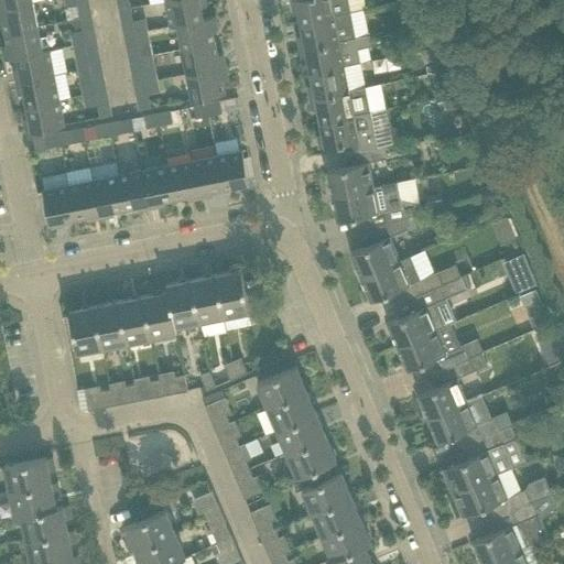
[(130,7),(128,0),(116,0),(118,10),(130,7)]
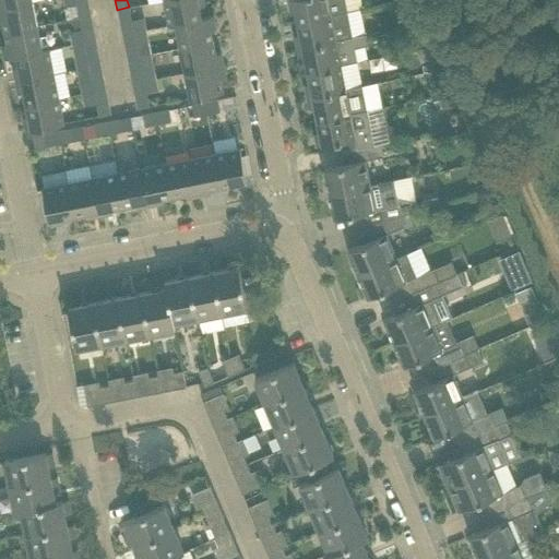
[(204,4),(203,0),(164,0),(169,25),(177,24),(177,23),(201,19),(201,18),(199,7),(204,4)]
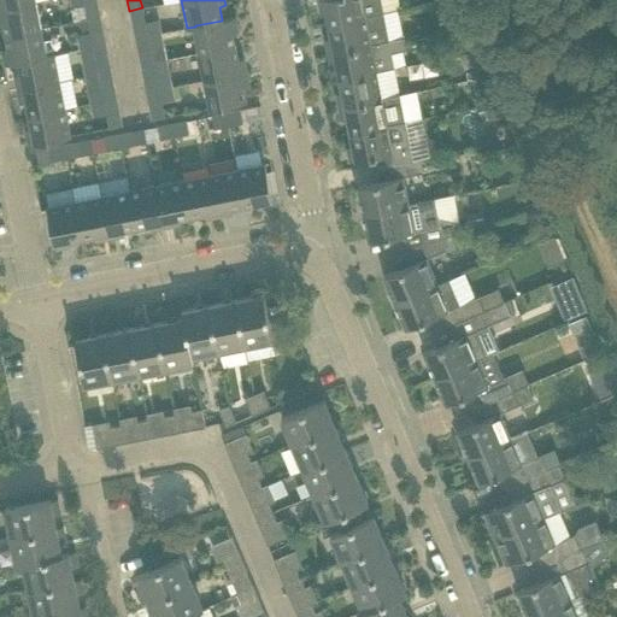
[(383,12),(380,0),(317,0),(321,12),(327,11),(329,24),(365,17),(364,16),(383,12)]
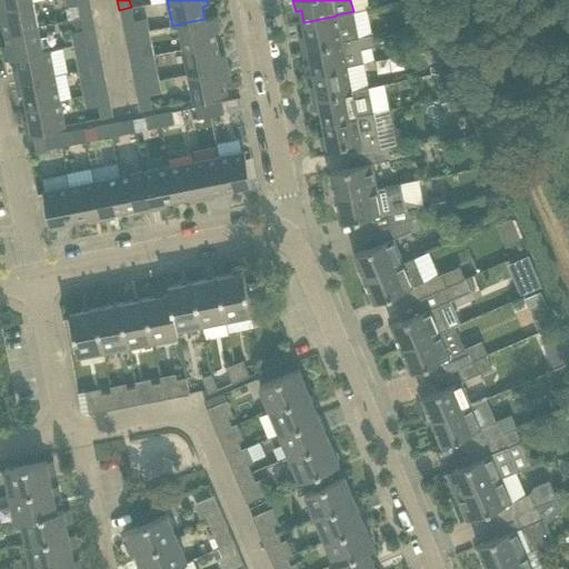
[(38,26),(32,1),(0,7),(0,20),(2,20),(5,32),(38,26)]
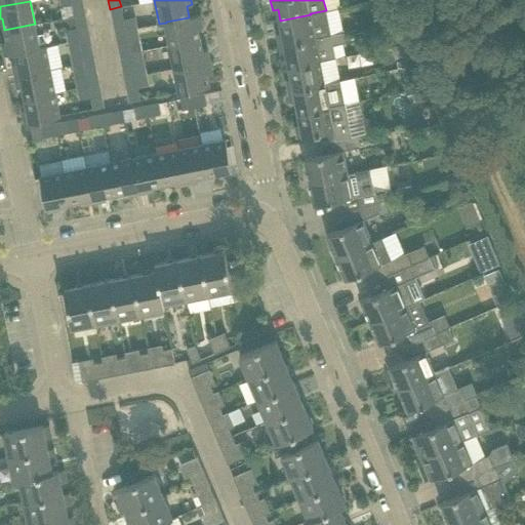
[(85,14),(83,2),(72,4),(74,16),(85,14)]
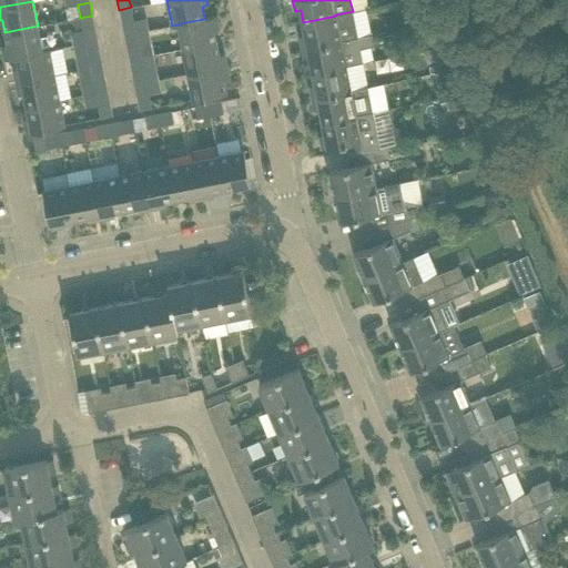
[(133,20),(131,7),(119,10),(122,22),(133,20)]
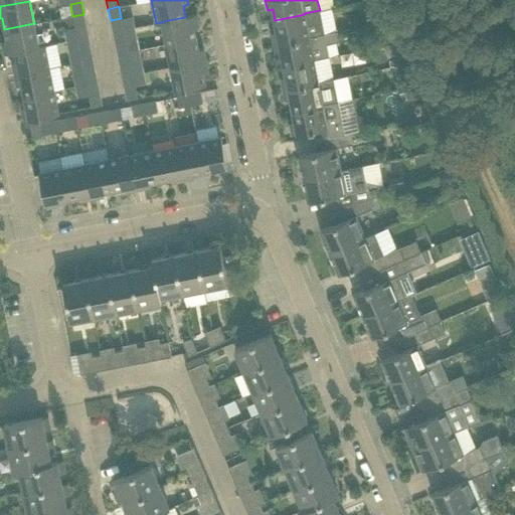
[(397,18),(393,6),(381,9),(384,21),(397,18)]
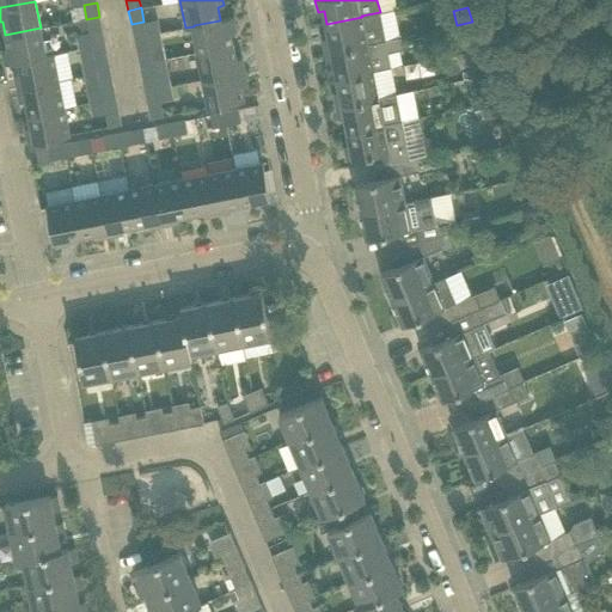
[(386,40),(380,12),(361,16),(362,17),(326,24),(329,37),(323,38),(325,51),(367,43),(386,40)]
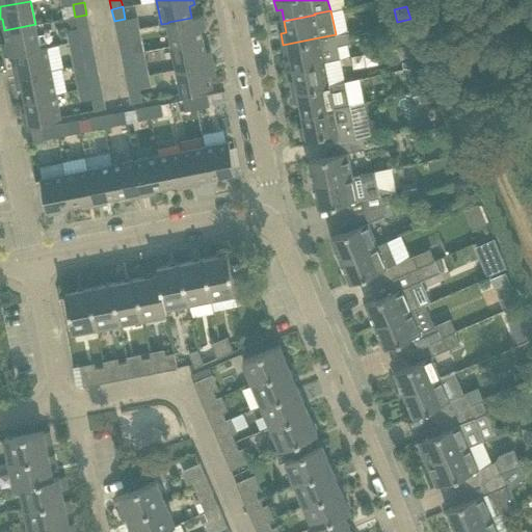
[(88,26),(86,15),(75,17),(78,28),(88,26)]
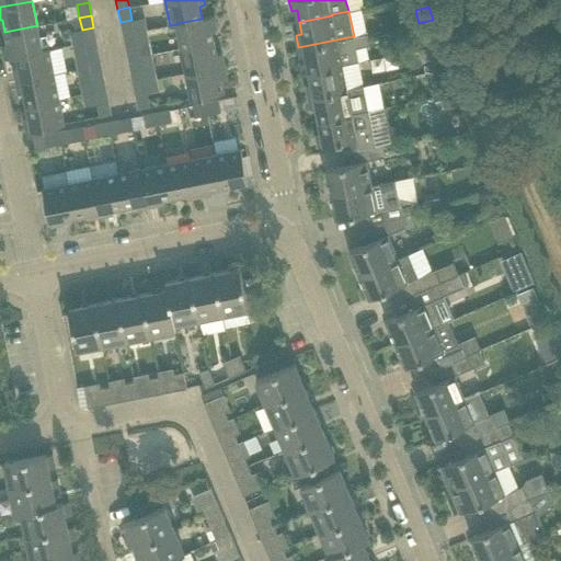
[(214,15),(202,18),(202,19),(178,23),(178,24),(182,48),(214,42),(212,30),(217,29),(214,15)]
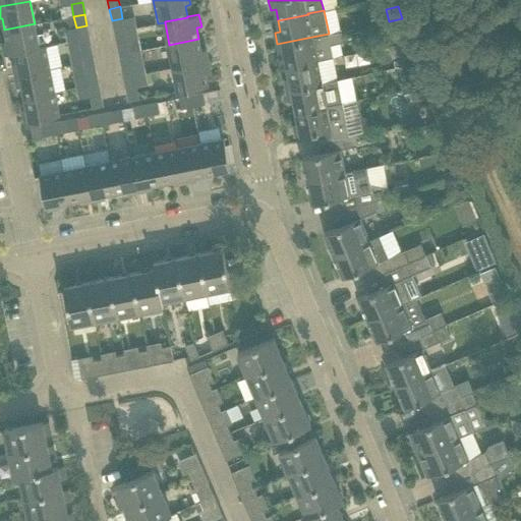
[(406,30),(402,18),(389,21),(393,34),(406,30)]
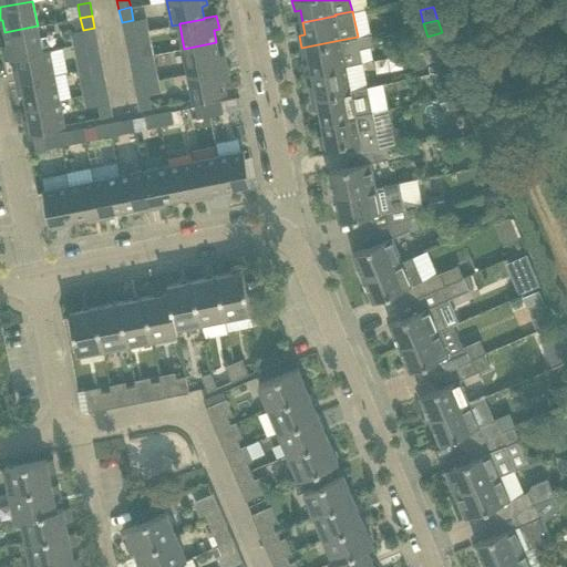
[(42,50),(38,26),(4,32),(8,44),(2,45),(4,59),(17,57),(17,55),(42,51),(42,50)]
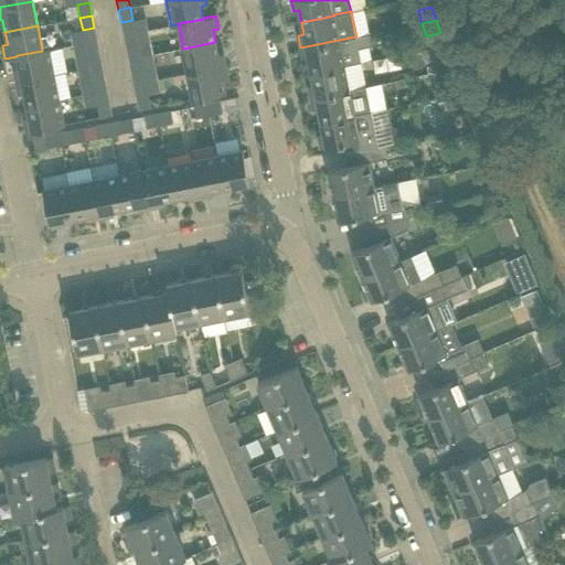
[(372,45),(370,34),(356,36),(339,40),(300,48),(302,61),(308,60),(311,72),(361,62),(359,48),(372,45)]
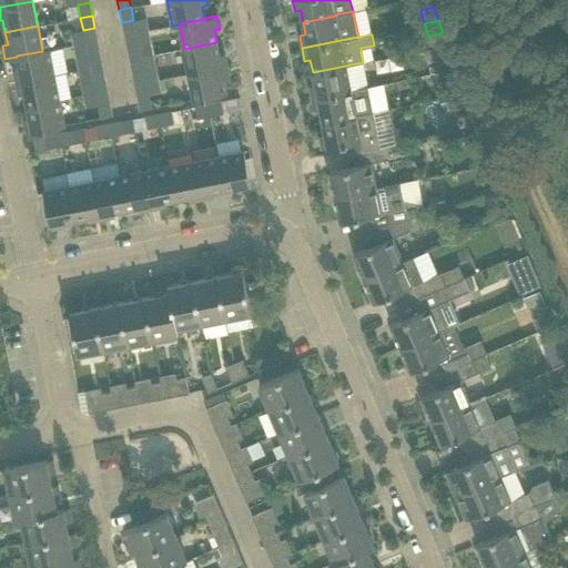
[(219,54),(216,42),(184,49),(189,73),(226,66),(224,53),(219,54)]
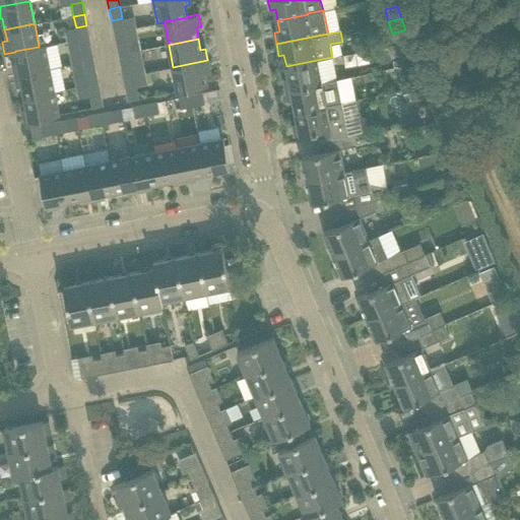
[(129,53),(127,41),(116,43),(118,55),(129,53)]
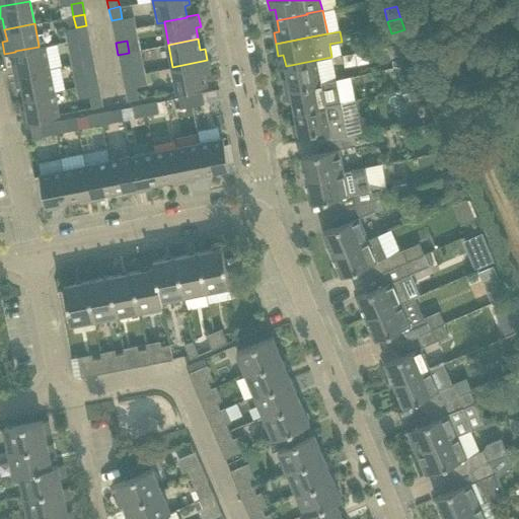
[(45,44),(39,46),(39,47),(15,51),(15,52),(17,63),(12,64),(14,75),(50,68),(45,44)]
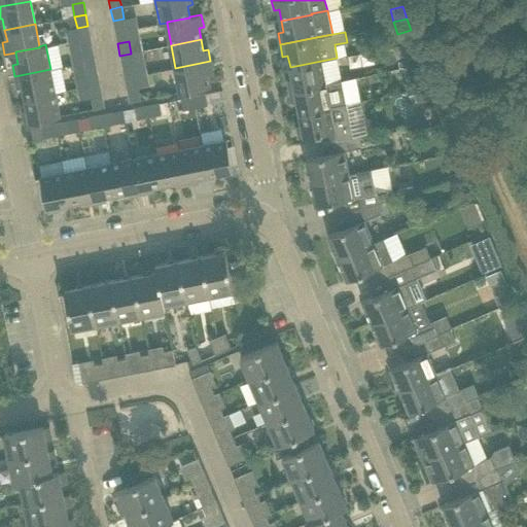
[(95,61),(93,48),(80,50),(82,63),(95,61)]
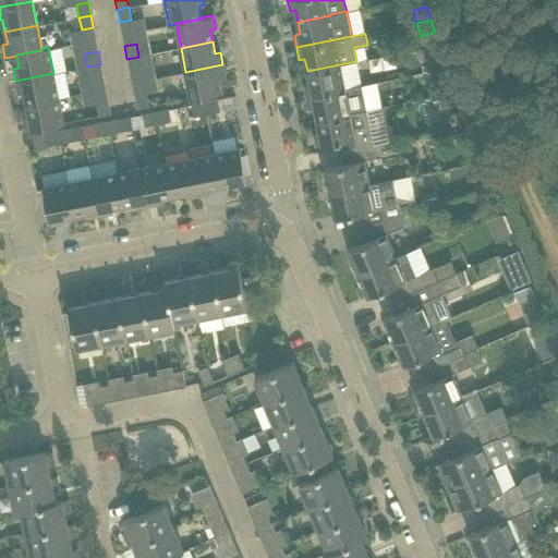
[(445,67),(441,55),(427,59),(428,64),(431,70),(431,71),(445,67)]
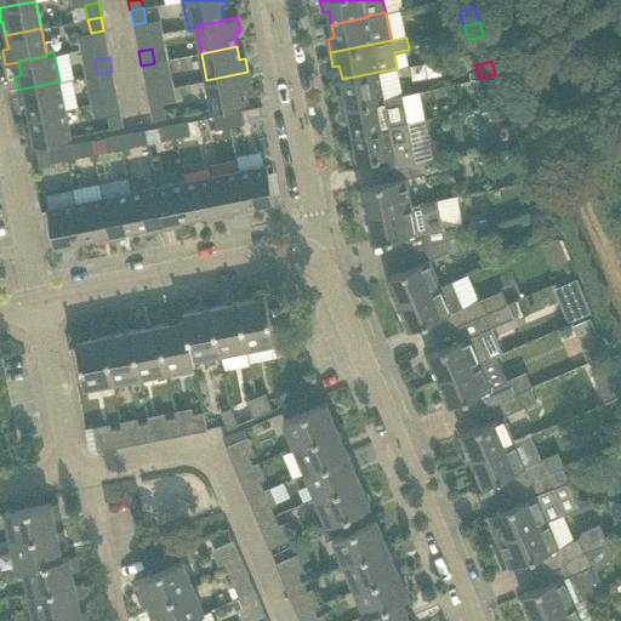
[(157,77),(154,63),(141,66),(144,79),(157,77)]
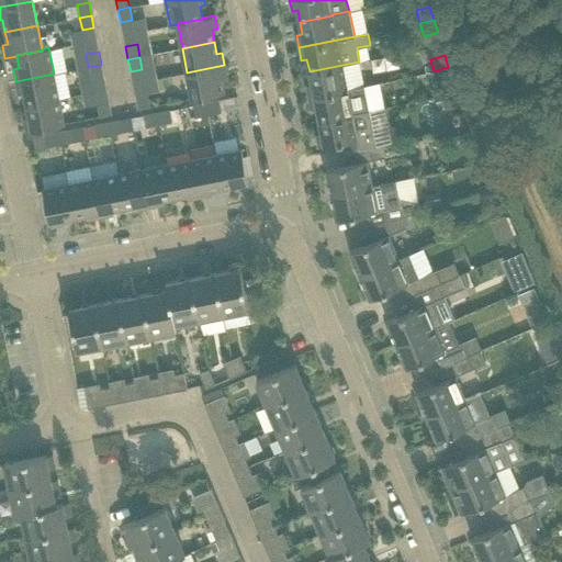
[(103,77),(101,65),(88,67),(91,79),(103,77)]
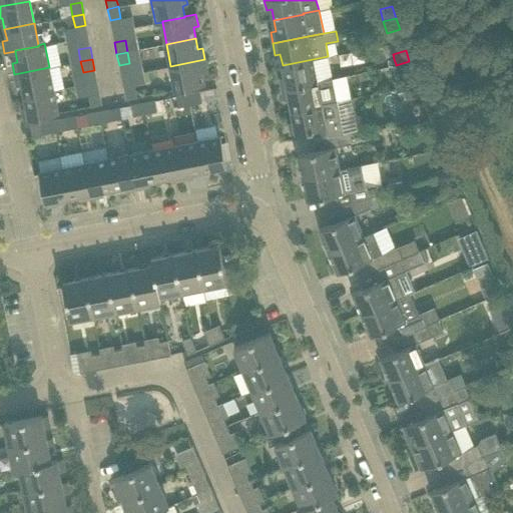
[(207,71),(204,59),(170,66),(175,89),(204,84),(202,72),(207,71)]
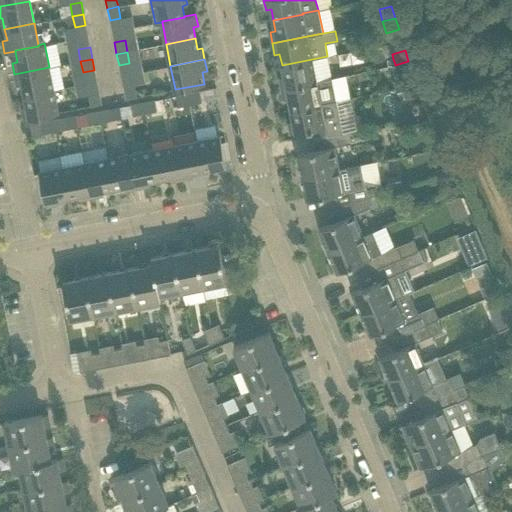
[(284,76),(279,77),(281,88),(316,81),(312,59),(282,65),(284,76)]
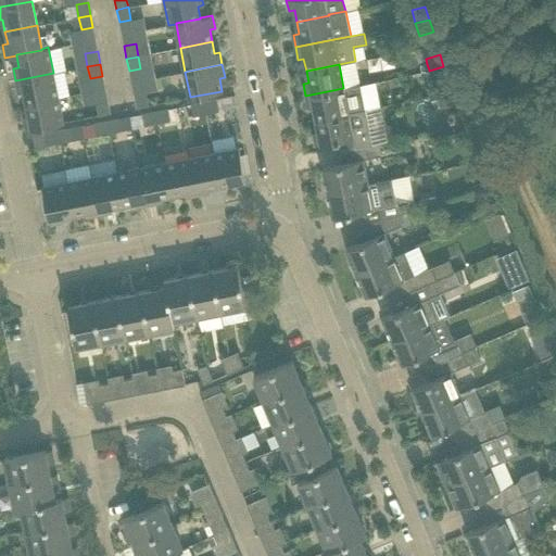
[(446,79),(443,66),(429,71),(432,84),(446,79)]
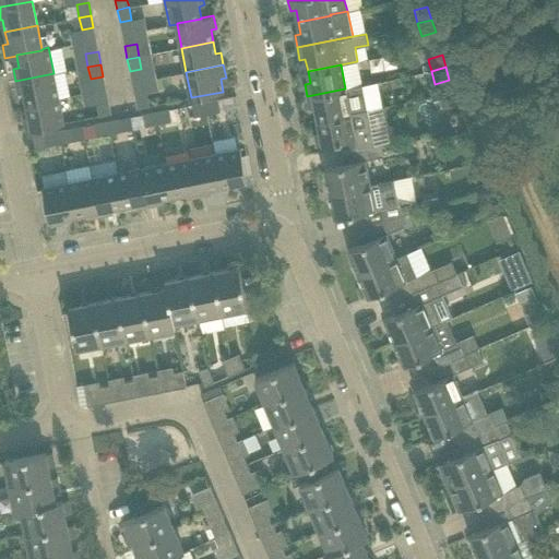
[(59,98),(54,73),(15,81),(19,93),(24,92),(26,104),(59,98)]
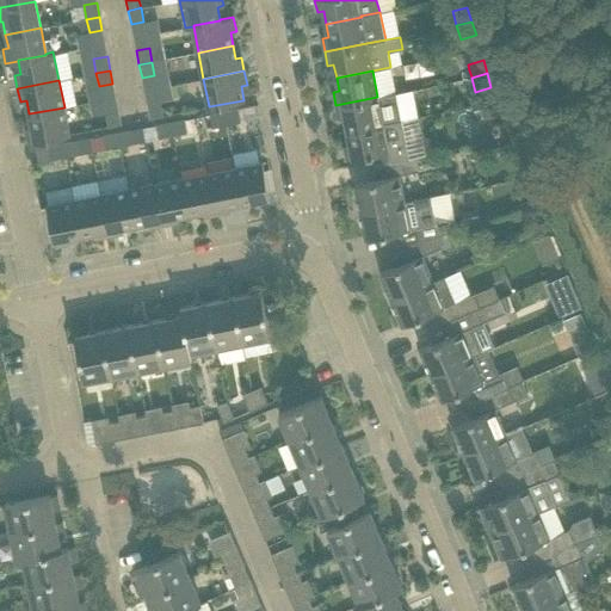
[(377,97),(335,105),(338,118),(344,117),(347,130),(382,124),(401,121),(395,93),(377,97)]
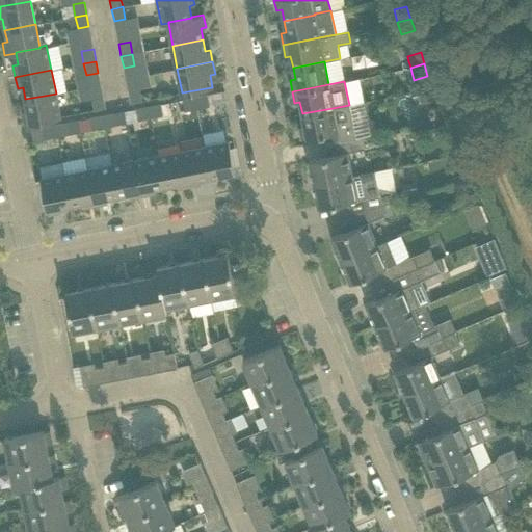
[(130,103),(141,101),(139,88),(128,90),(130,103)]
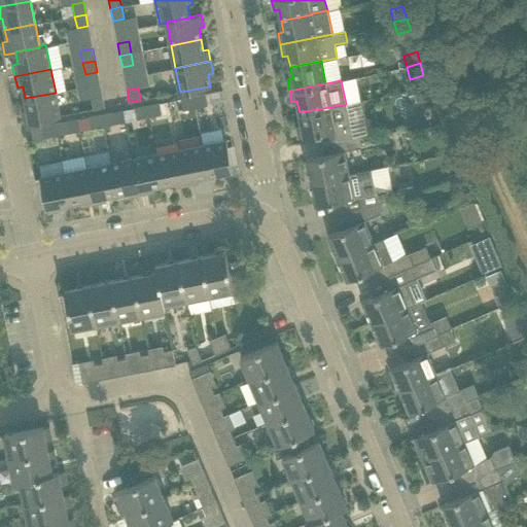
[(429,100),(426,88),(414,91),(416,102),(429,100)]
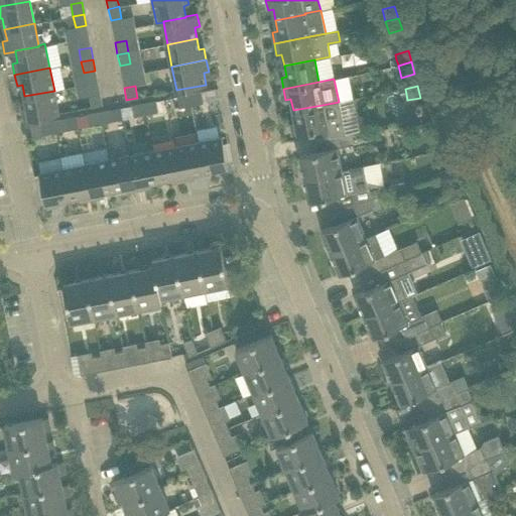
[(58,114),(54,91),(24,96),(26,107),(21,108),(23,121),(58,114)]
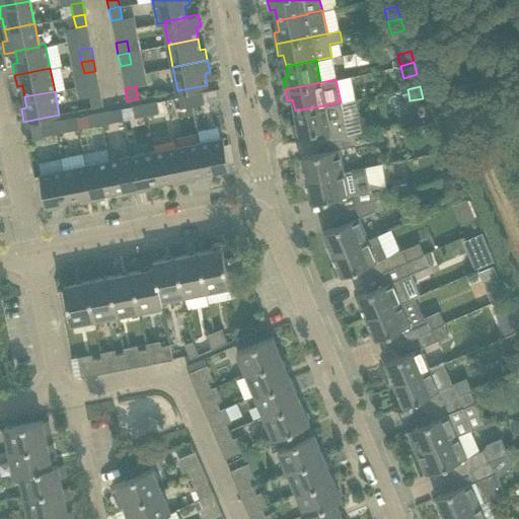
[(192,105),(204,103),(202,92),(190,95),(192,105)]
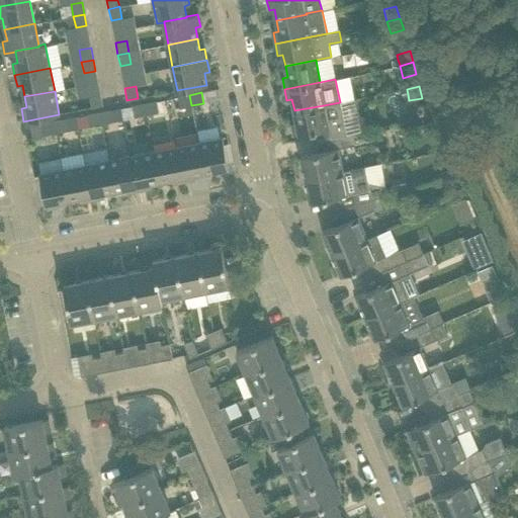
[(102,105),(100,93),(88,95),(91,107),(102,105)]
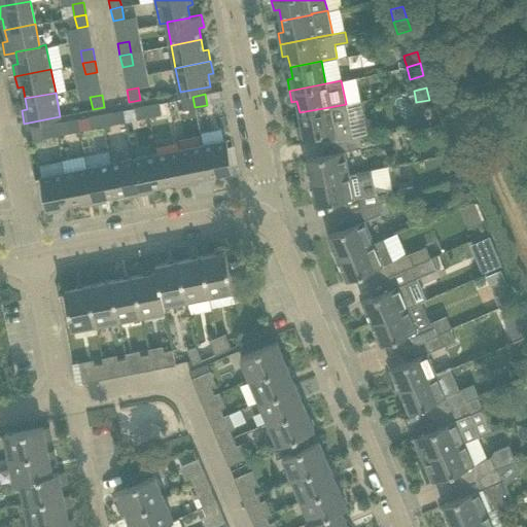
[(195,107),(192,97),(180,99),(182,109),(195,107)]
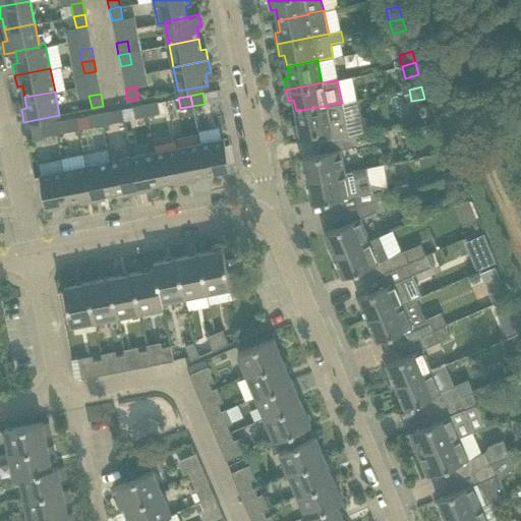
[(160,113),(158,102),(146,104),(148,115),(160,113)]
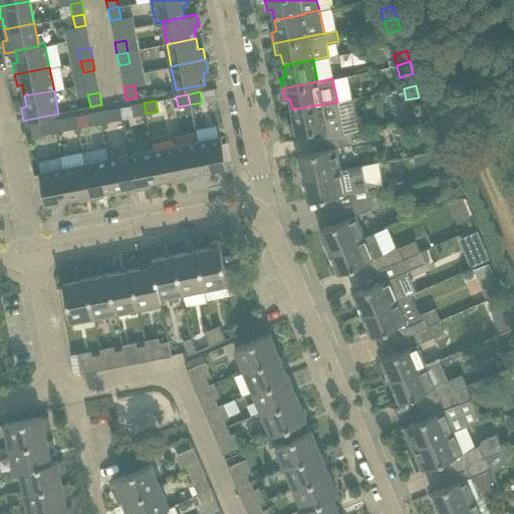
[(294,121),(289,122),(291,135),(311,131),(313,130),(318,129),(326,127),(328,136),(343,134),(337,101),(321,104),(292,109),(294,121)]
